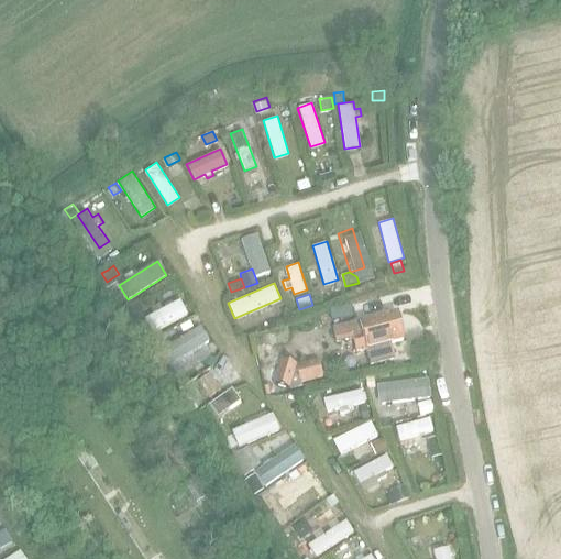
[(152,332),(187,313),(178,297),(163,306),(160,302),(150,307),(152,311),(143,317),(152,332)]
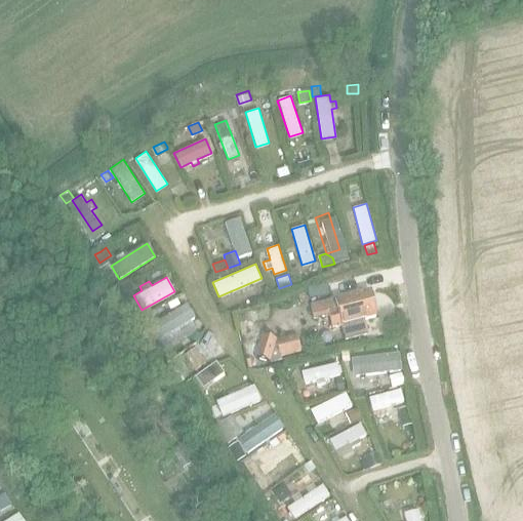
[(326,283),(308,288),(311,298),(329,293),(326,283)]
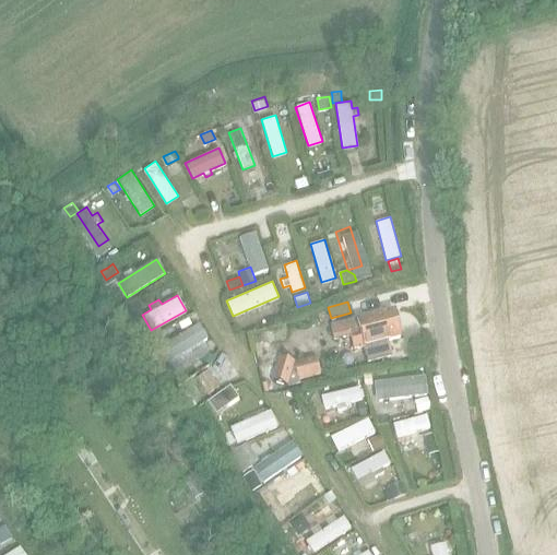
[(294,303),(282,308),(284,316),(296,311),(294,303)]
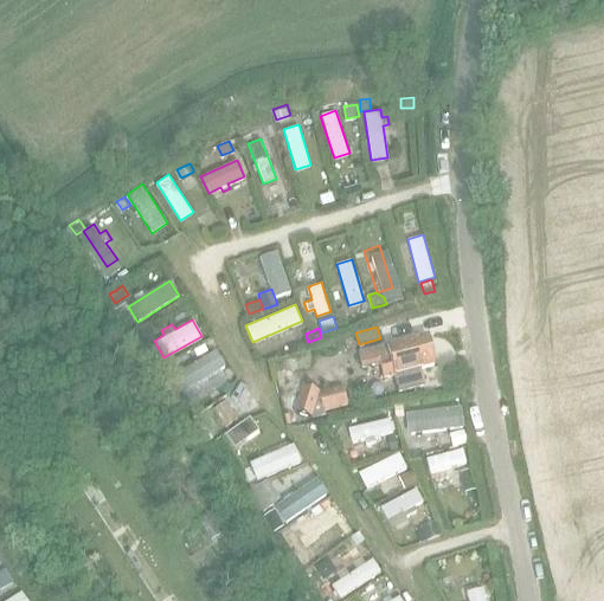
[(361,350),(364,364),(381,360),(385,375),(397,372),(400,388),(425,382),(422,366),(436,362),(428,333),(389,343),(361,350)]
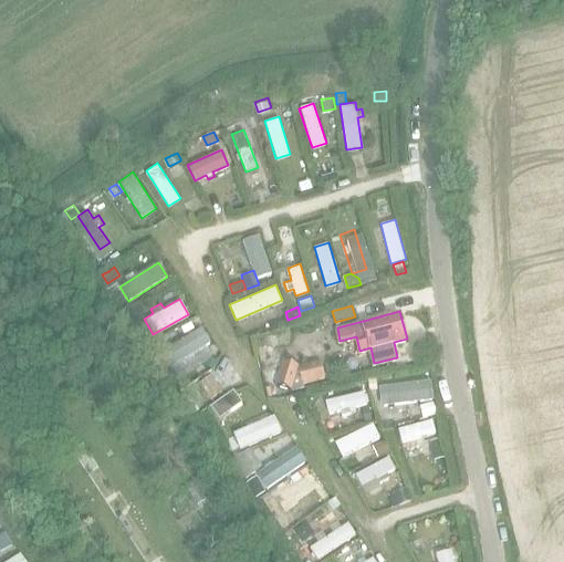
[(173,365),(210,342),(204,330),(181,344),(179,340),(163,350),(173,365)]
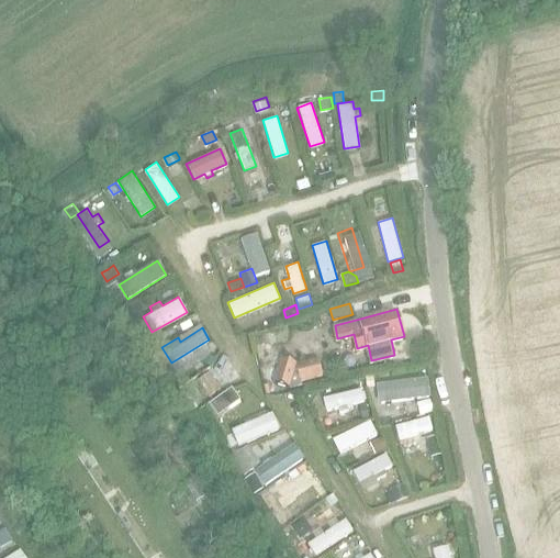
[(206,352),(203,363),(212,365),(215,354),(206,352)]
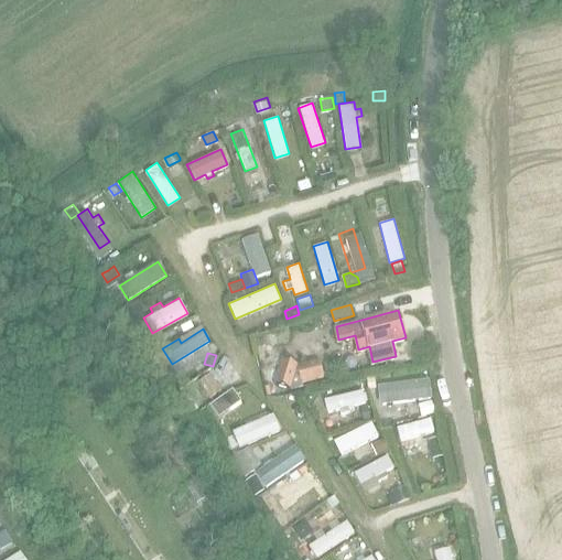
[(284,357),(276,384),(278,384),(292,388),(304,385),(303,380),(325,375),(321,358),(299,365),(298,364),(299,362),(284,357)]
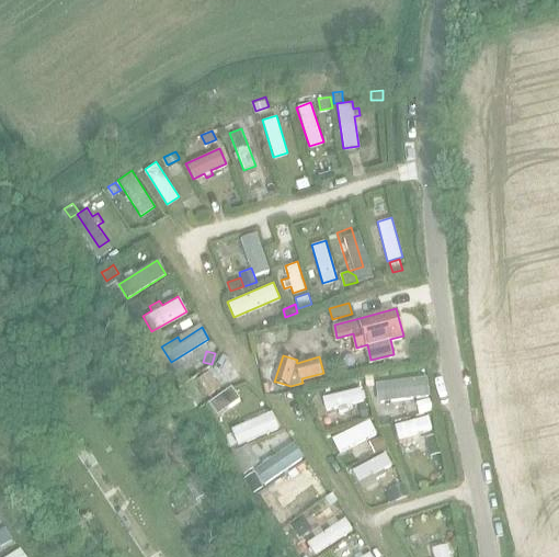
[(198,378),(209,395),(221,386),(210,370),(198,378)]
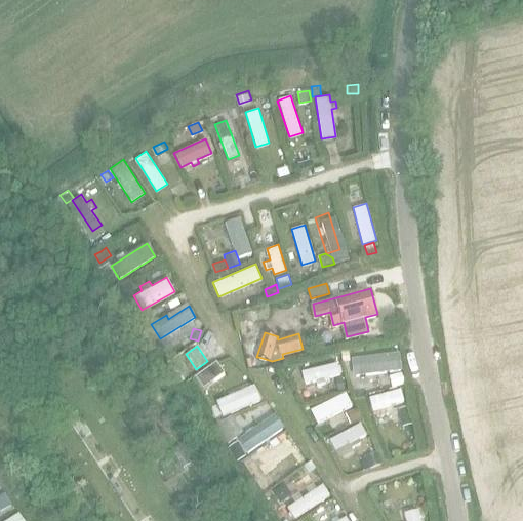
[(343,350),(342,350),(343,360),(344,359),(350,359),(349,349),(343,350)]
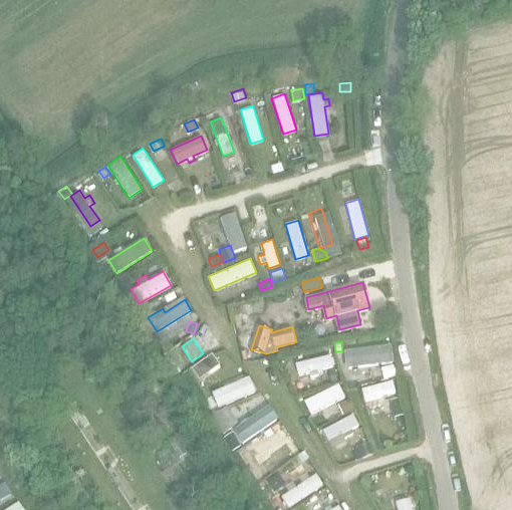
[(391,344),(343,350),(345,368),(393,362),(391,344)]
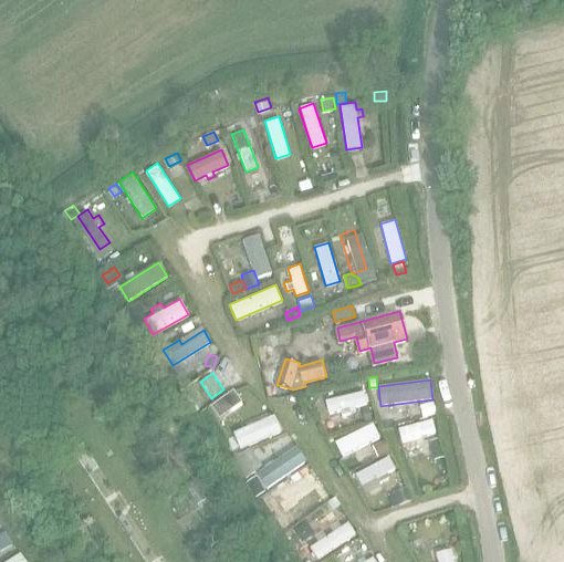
[(268,388),(270,398),(284,394),(279,385),(268,388)]
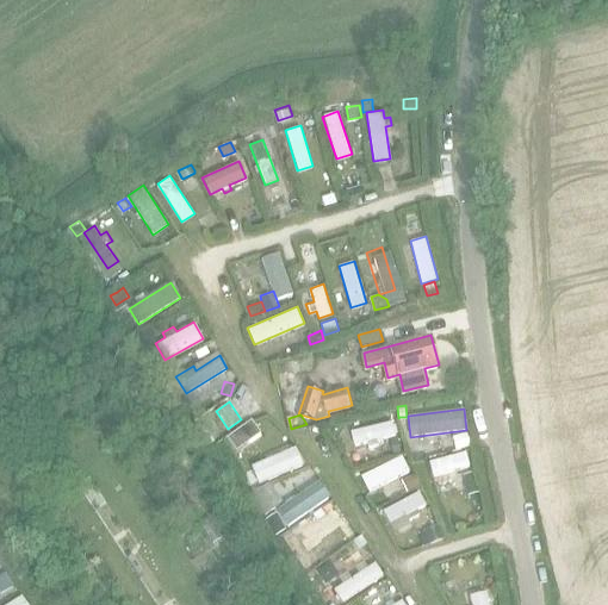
[(253,419),(228,436),(236,449),(261,432),(253,419)]
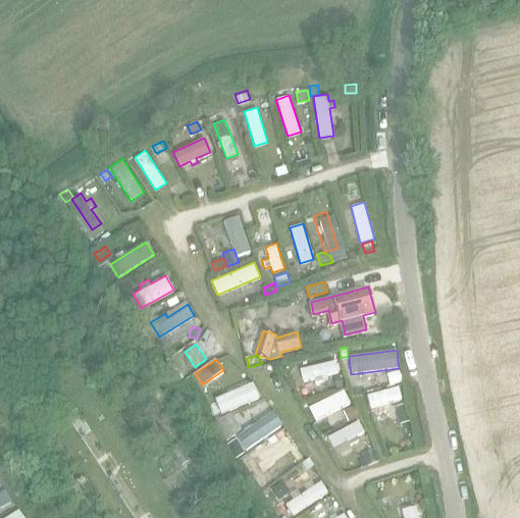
[(335,360),(299,368),(302,381),(339,372),(335,360)]
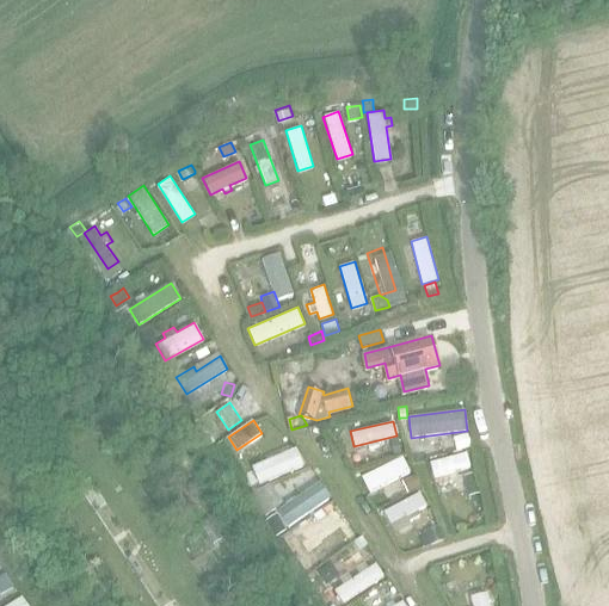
[(400,436),(391,438),(394,451),(404,449),(400,436)]
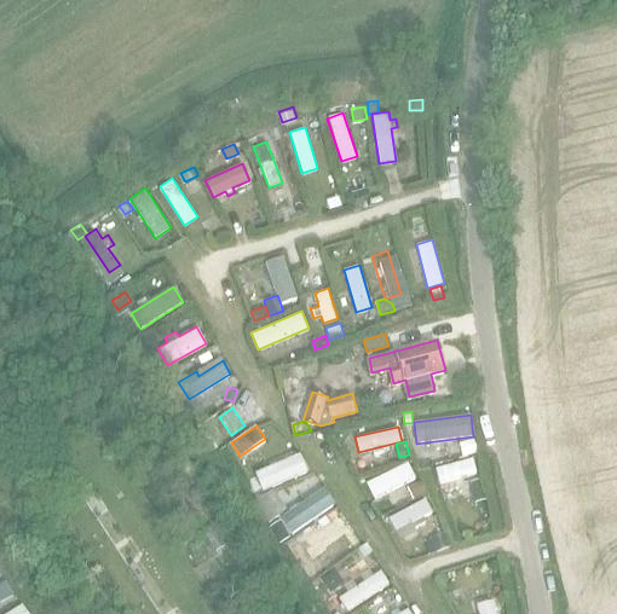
[(299,453),(253,473),(261,491),(306,473),(299,453)]
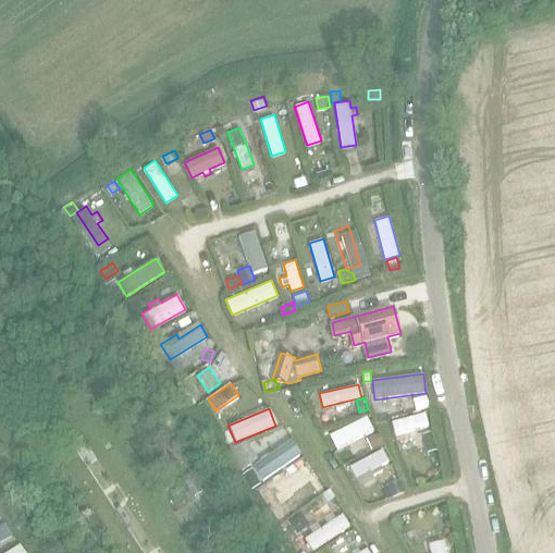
[(422,413),(391,422),(395,434),(409,430),(411,435),(421,432),(420,427),(426,426),(422,413)]
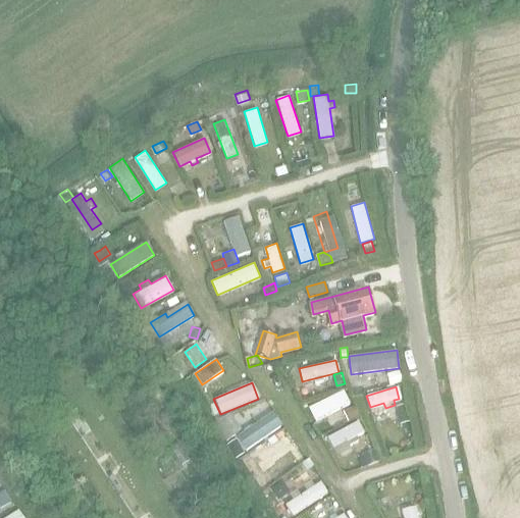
[(345,393),(313,408),(318,418),(350,403),(345,393)]
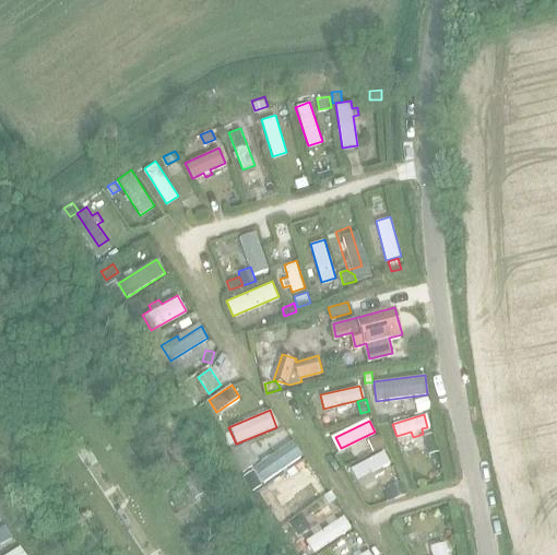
[(381,433),(368,438),(372,449),(386,444),(381,433)]
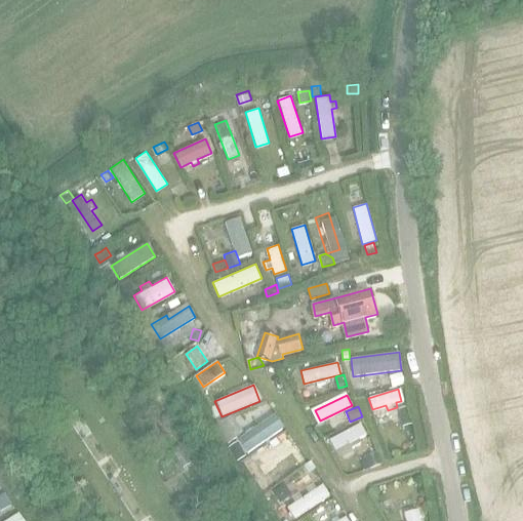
[(410,407),(399,409),(403,425),(413,423),(410,407)]
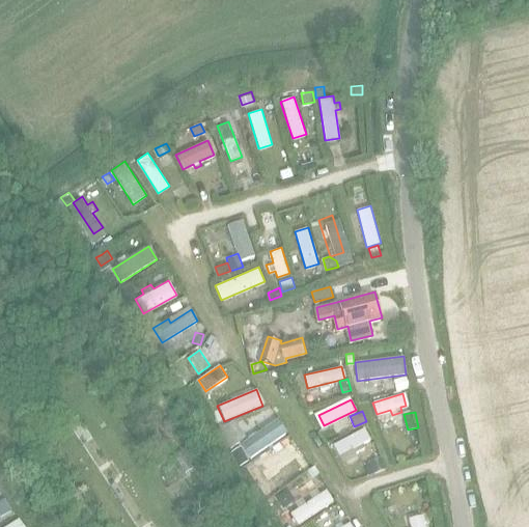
[(364,427),(333,444),(339,455),(353,448),(355,452),(364,448),(362,443),(369,439),(364,427)]
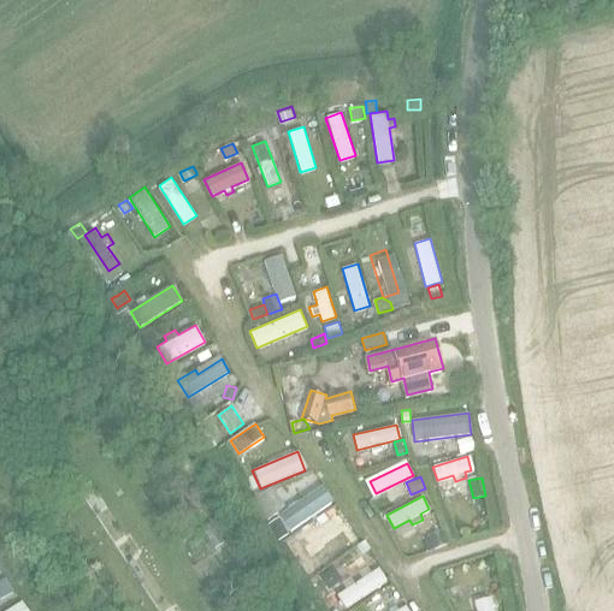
[(279,515),(270,521),(279,538),(289,532),(279,515)]
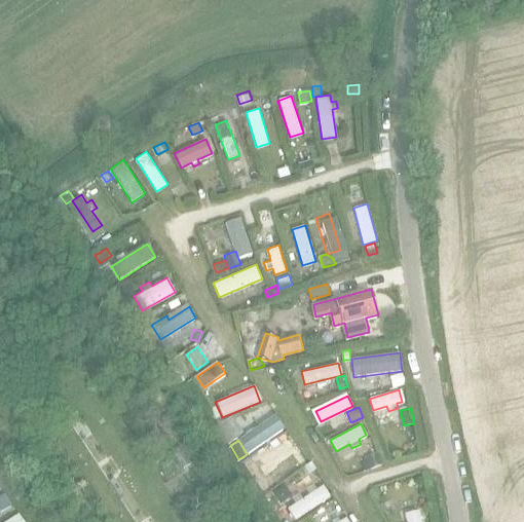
[(378,451),(366,456),(370,468),(382,462),(378,451)]
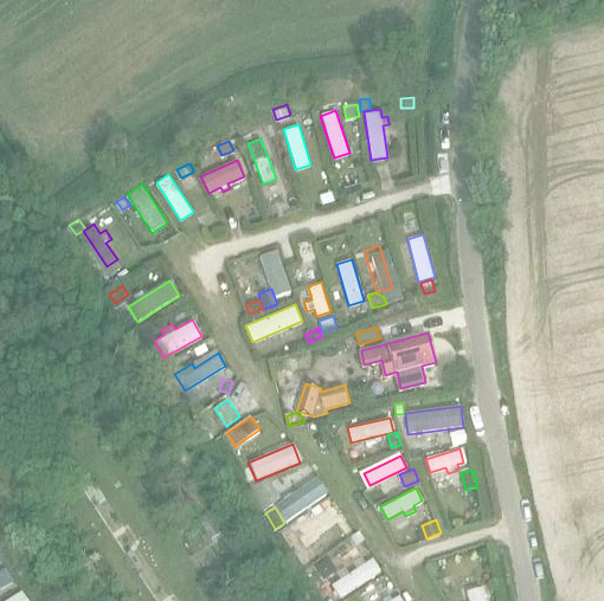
[(338,521),(306,544),(314,556),(347,534),(338,521)]
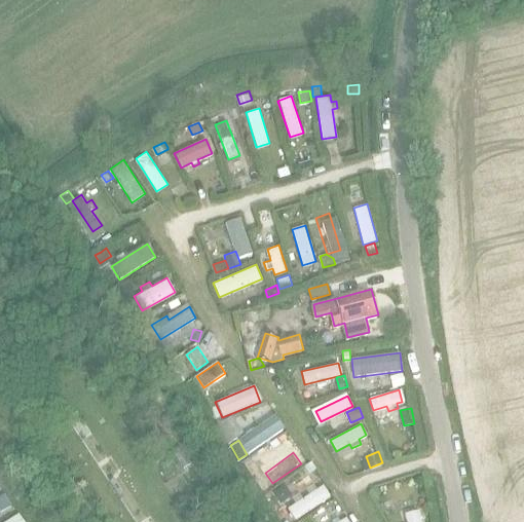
[(286,483),(274,490),(282,500),(293,493),(286,483)]
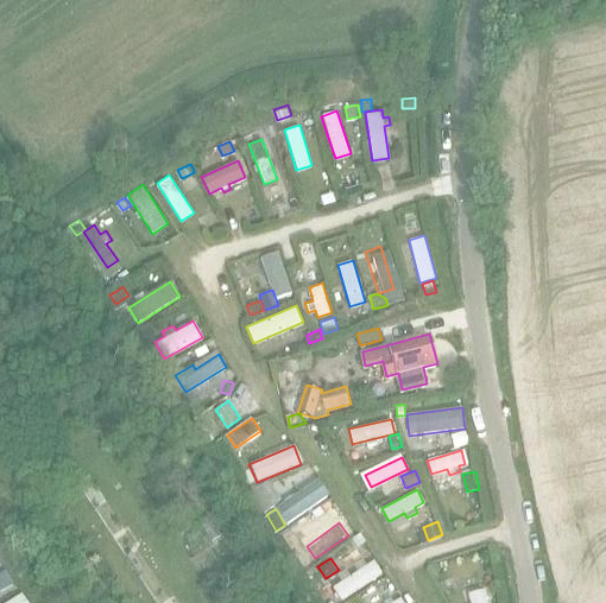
[(83,559),(71,567),(87,589),(99,581),(83,559)]
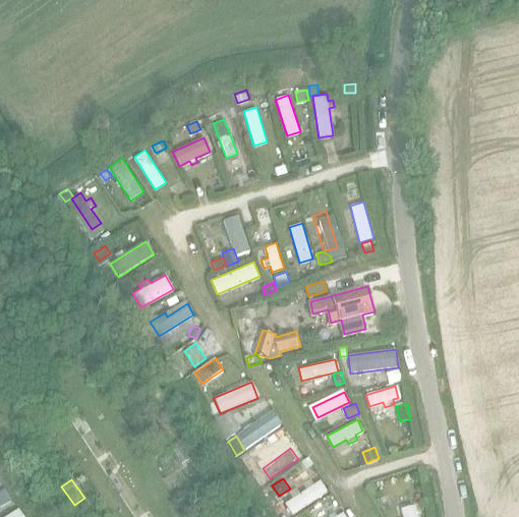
[(320,480),(285,503),(292,513),(327,491),(320,480)]
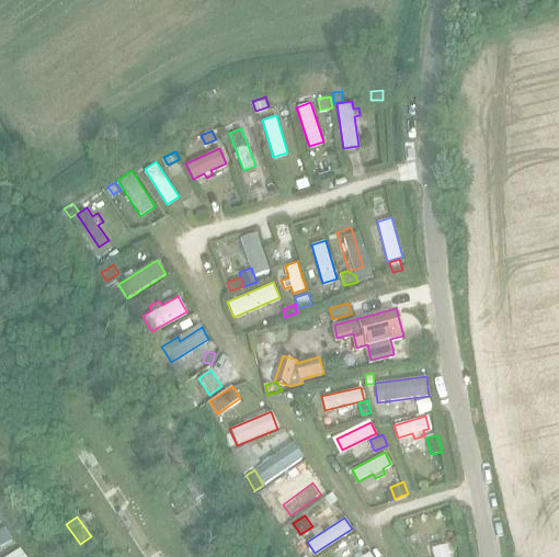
[(448,556),(446,545),(431,548),(432,556),(448,556)]
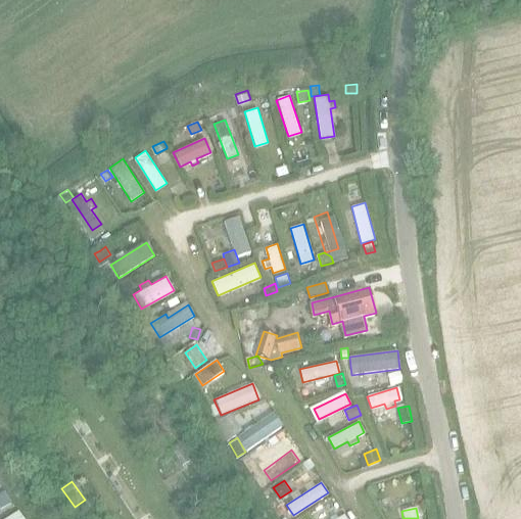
[(3,518),(26,518),(19,509),(3,518)]
